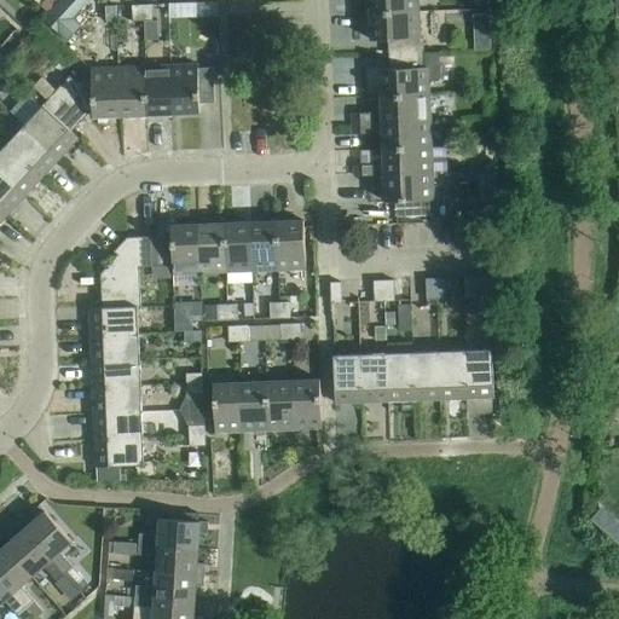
[(46,0),(40,6),(50,15),(62,0),(46,0)]
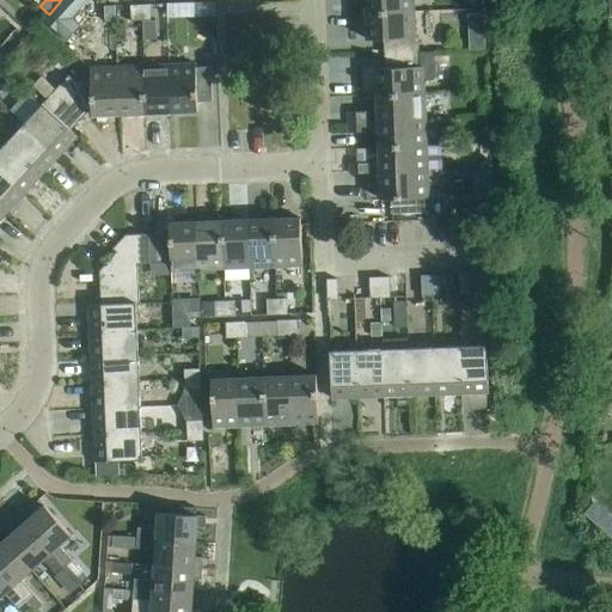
[(72,20),(90,0),(61,0),(49,14),(44,19),(67,41),(79,28),(72,20)]
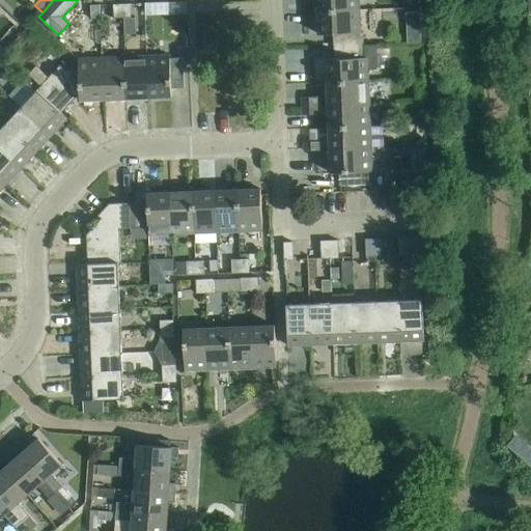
[(317,0),(317,11),(359,9),(358,0),(317,0)]
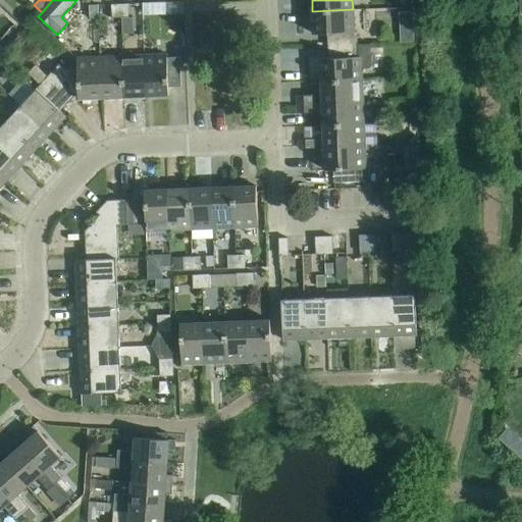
[(120,17),(120,4),(111,4),(112,18),(120,17)]
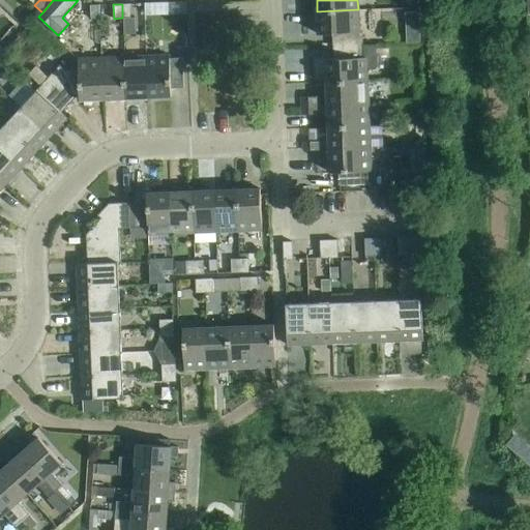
[(130,4),(122,4),(122,18),(131,18),(130,4)]
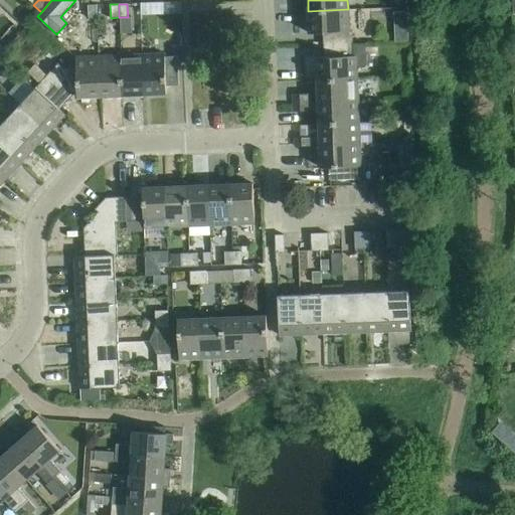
[(89,5),(89,19),(98,18),(97,5),(89,5)]
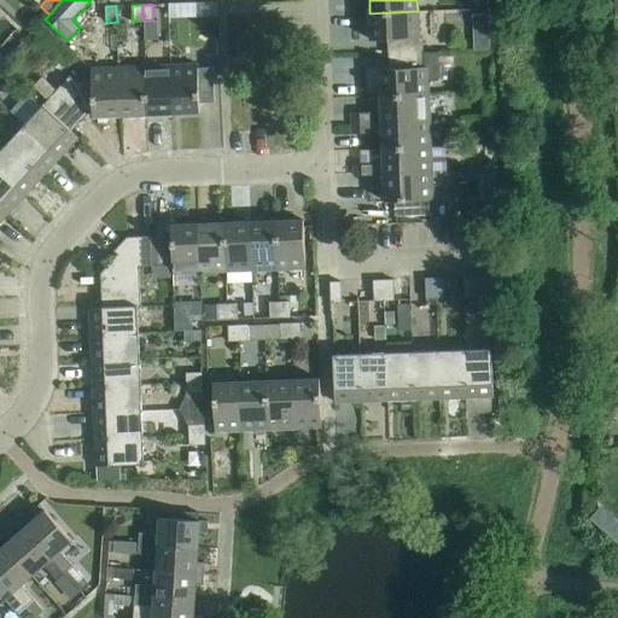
[(388,40),(389,54),(423,53),(423,38),(419,38),(418,11),(369,13),(371,40),(388,40)]
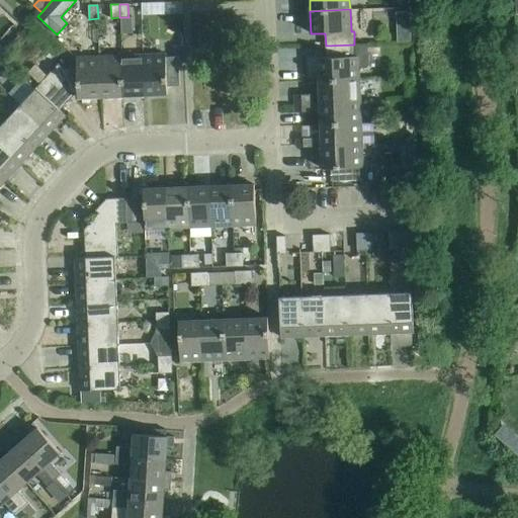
[(410,12),(397,13),(397,23),(410,23),(410,12)]
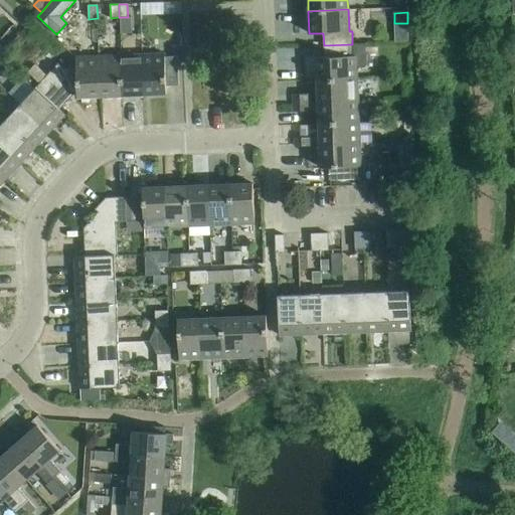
[(316,57),(317,80),(357,78),(357,68),(363,68),(367,65),(366,44),(352,44),(324,45),(324,57),(316,57)]
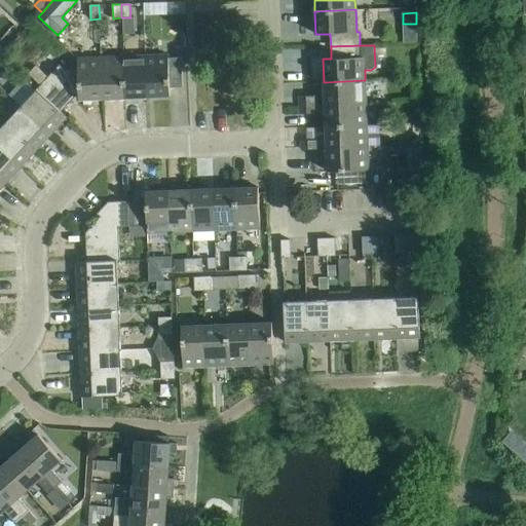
[(168,55),(145,57),(147,97),(170,96),(170,87),(182,87),(181,58),(168,59),(168,55)]
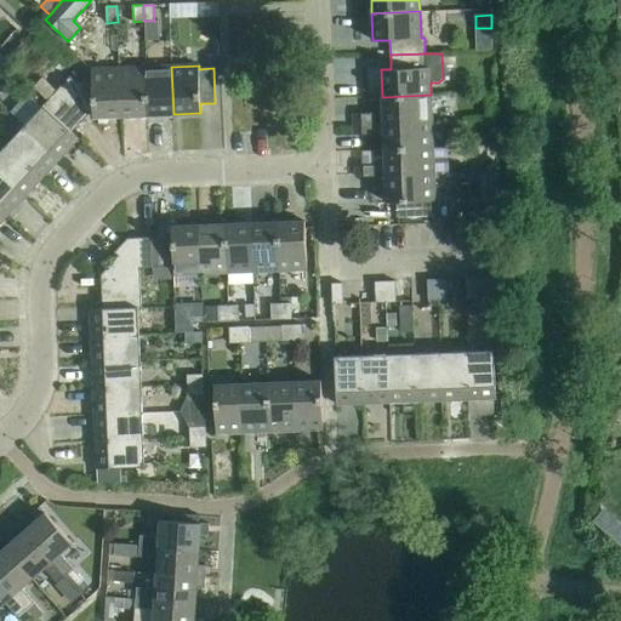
[(146,67),(119,68),(121,117),(147,115),(146,67)]
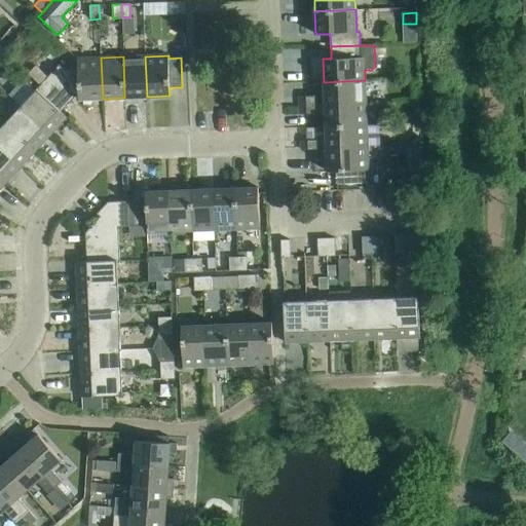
[(145,57),(123,57),(124,98),(147,97),(145,57)]
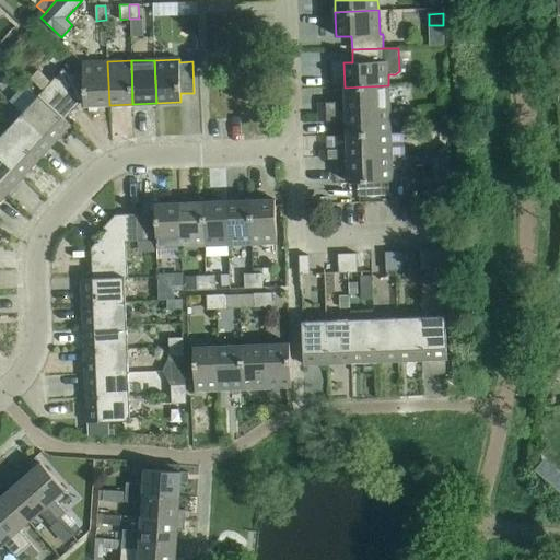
[(82,62),(83,73),(84,103),(84,106),(109,105),(107,61),(82,62)]
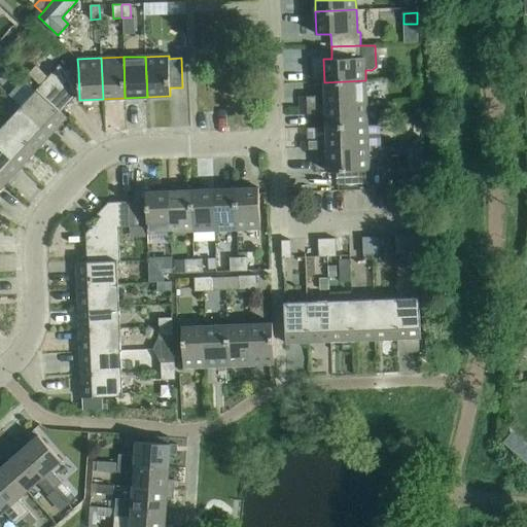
[(60,65),(36,91),(60,113),(61,112),(75,97),(79,97),(78,69),(65,70),(60,65)]
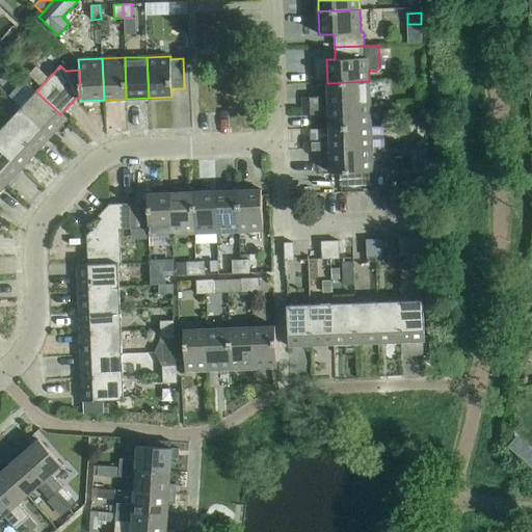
[(327,83),(328,106),(370,104),(369,81),(327,83)]
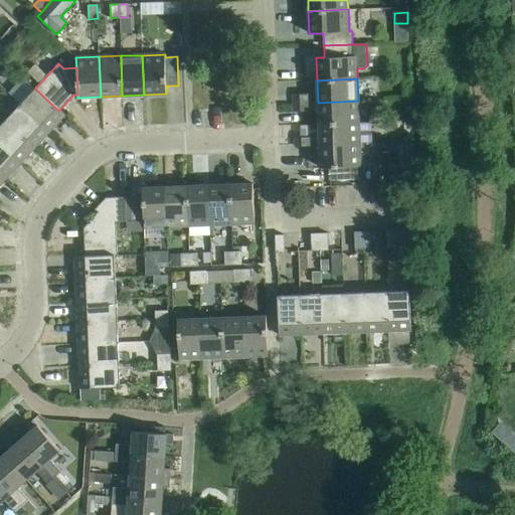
[(35,89),(20,105),(49,132),(65,115),(59,110),(58,111),(35,89)]
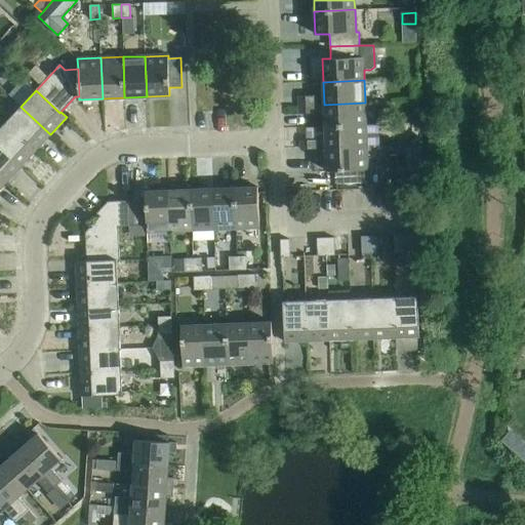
[(299,96),(299,106),(317,105),(317,95),(299,96)]
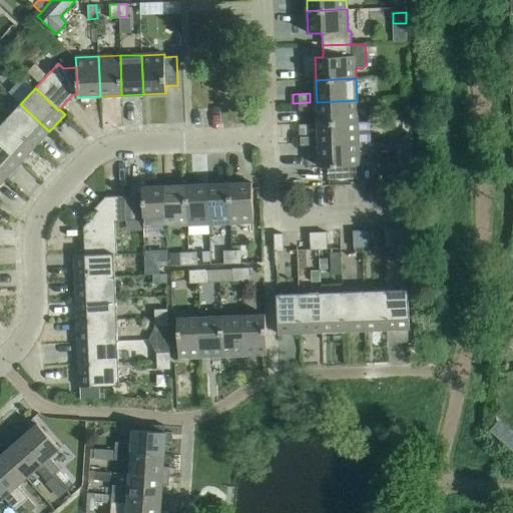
[(317,102),(318,123),(358,122),(357,100),(317,102)]
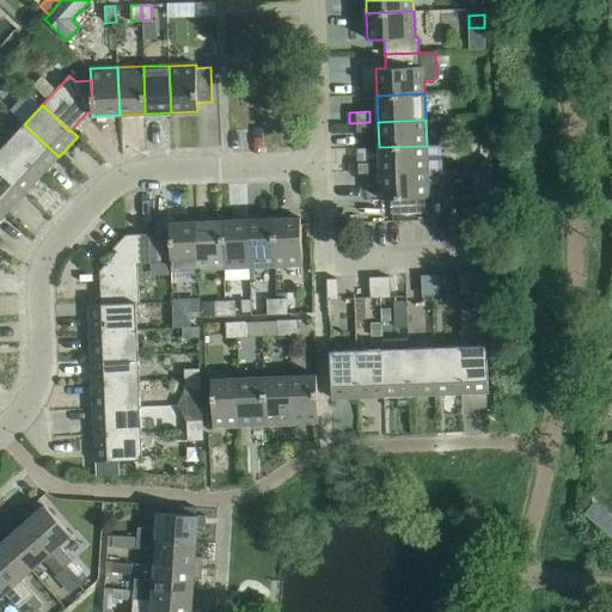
[(369,122),(349,123),(349,133),(369,133),(369,122)]
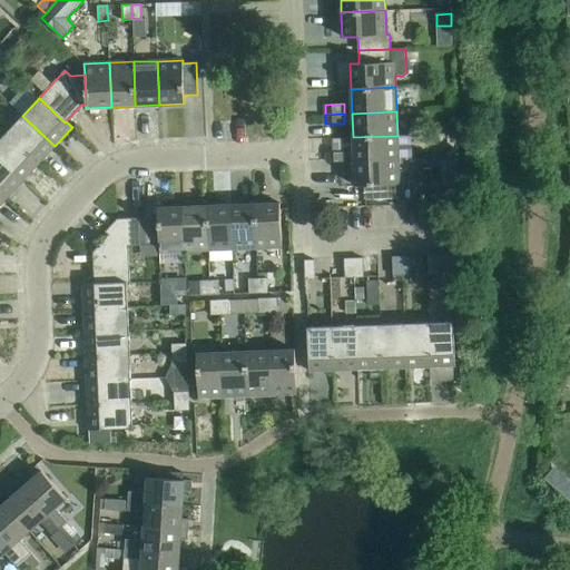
[(22,116),(6,134),(38,164),(55,146),(22,116)]
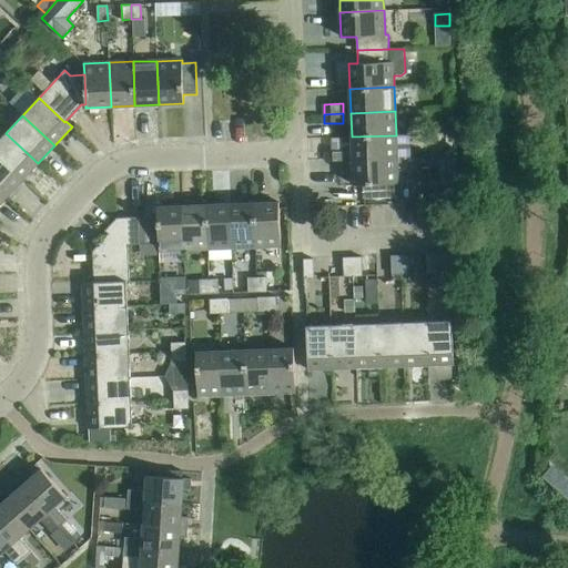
[(6,133),(0,139),(0,160),(22,181),(38,163),(6,133)]
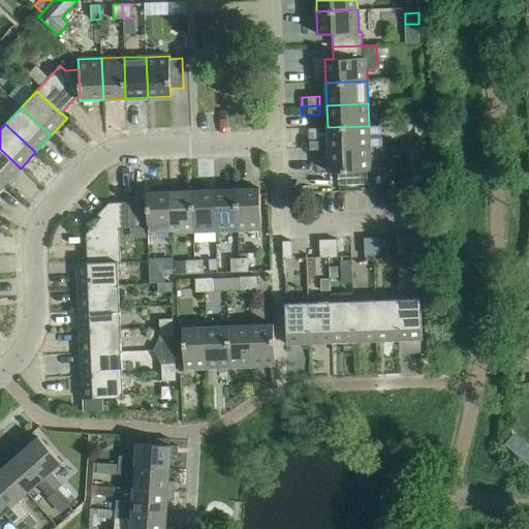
[(304,151),(329,150),(370,148),(369,126),(328,127),(329,141),(303,142),(304,151)]
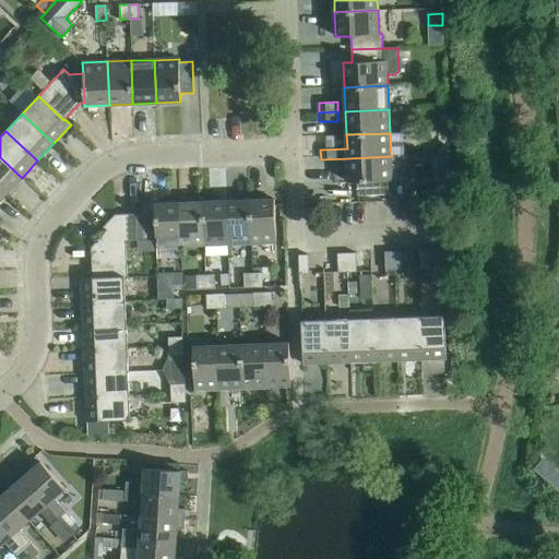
[(391,181),(391,156),(347,158),(348,182),(357,182),(357,195),(389,194),(389,181),(391,181)]
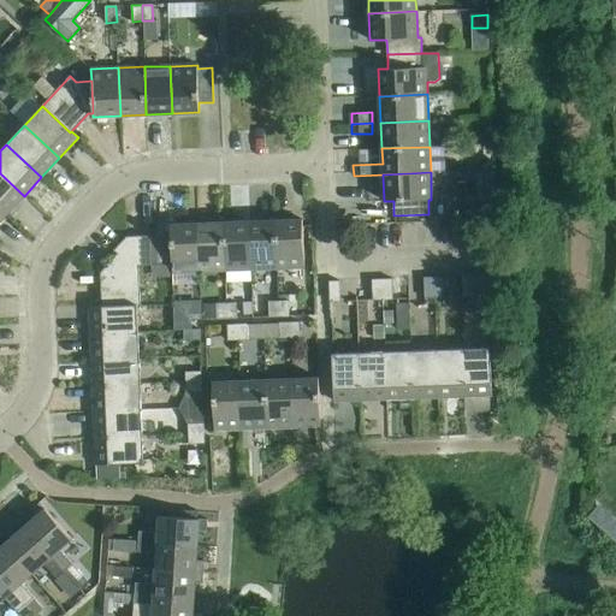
[(0,173),(0,208),(6,214),(24,196),(0,173)]
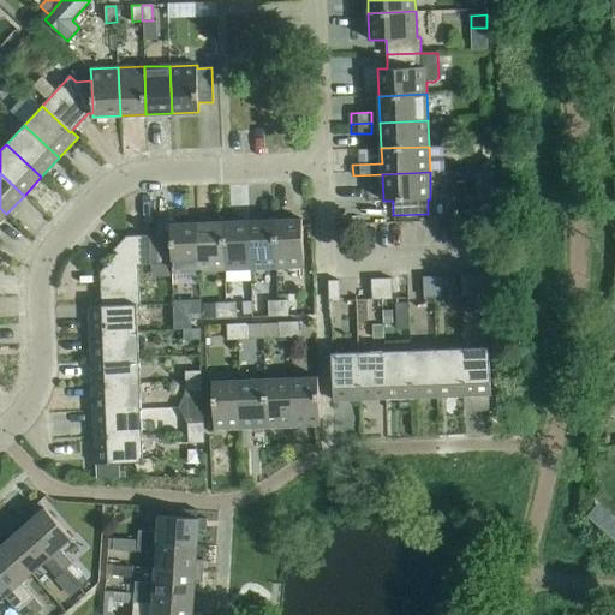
[(302,220),(275,221),(276,268),(304,268),(302,220)]
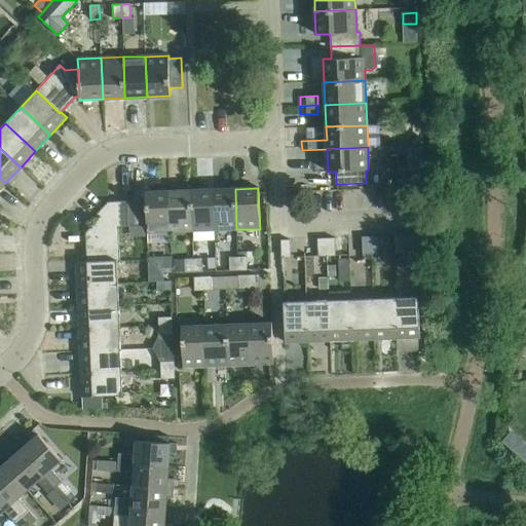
[(213,189),(191,190),(192,231),(215,230),(213,189)]
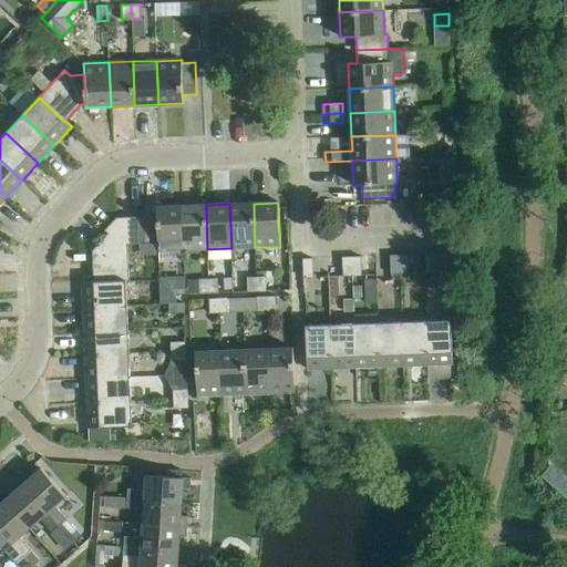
[(254,204),(229,204),(232,248),(255,247),(254,204)]
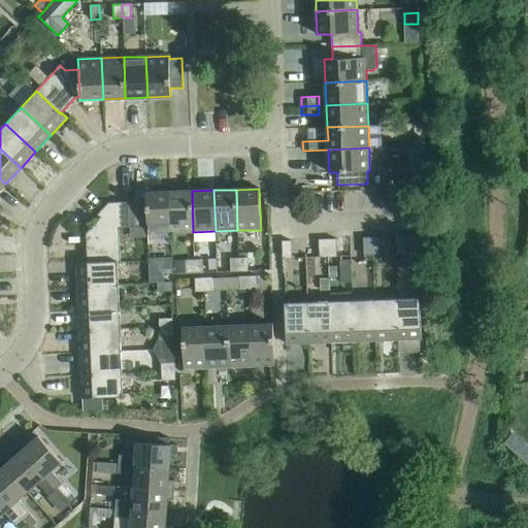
[(192,191),(169,192),(171,233),(193,232),(192,191)]
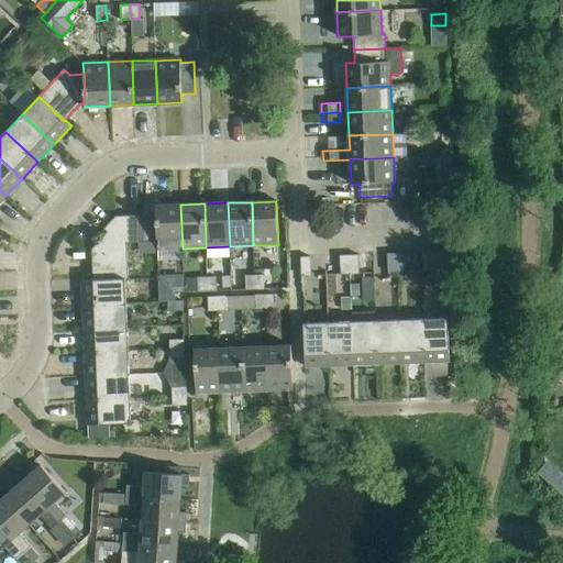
[(156,214),(143,214),(144,242),(157,242),(157,250),(183,249),(180,205),(156,206),(156,214)]
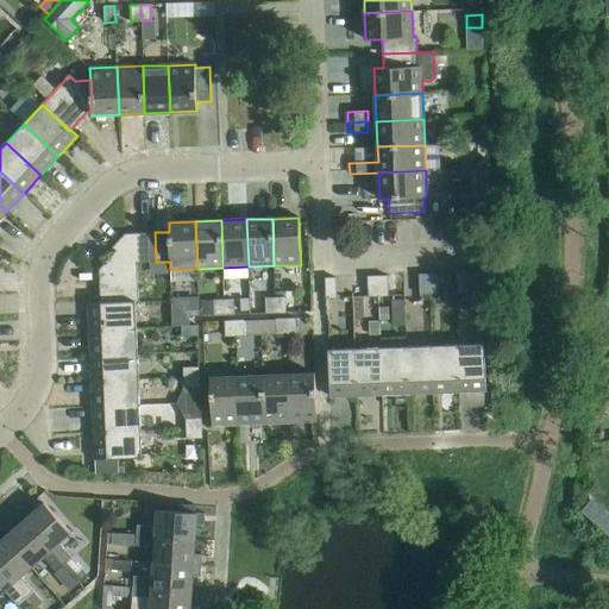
[(155,232),(139,233),(140,263),(156,262),(155,232)]
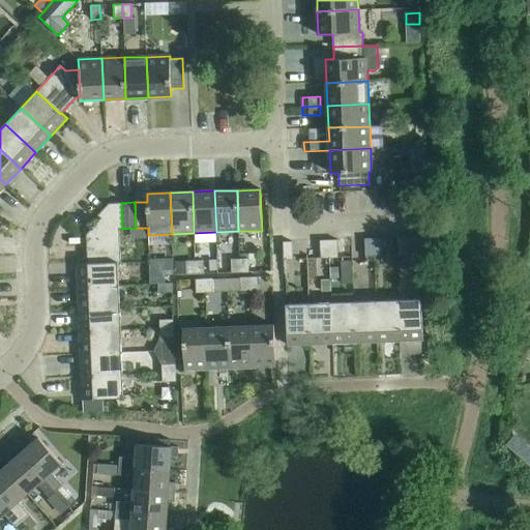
[(86,234),(87,263),(87,265),(118,264),(118,265),(121,265),(119,229),(122,229),(121,203),(109,203),(97,215),(100,218),(86,234)]
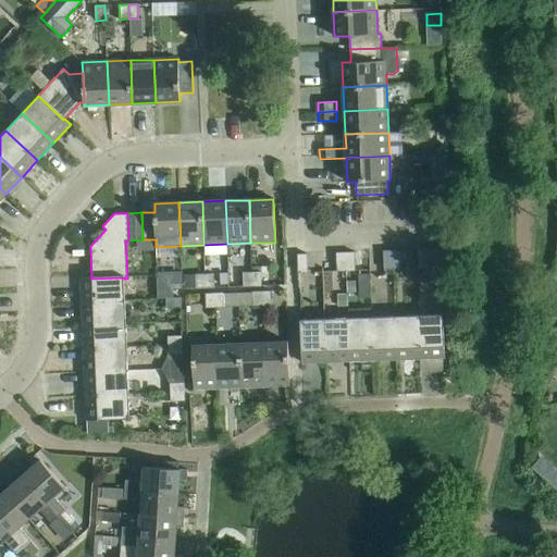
[(435,249),(436,268),(445,268),(445,249),(435,249)]
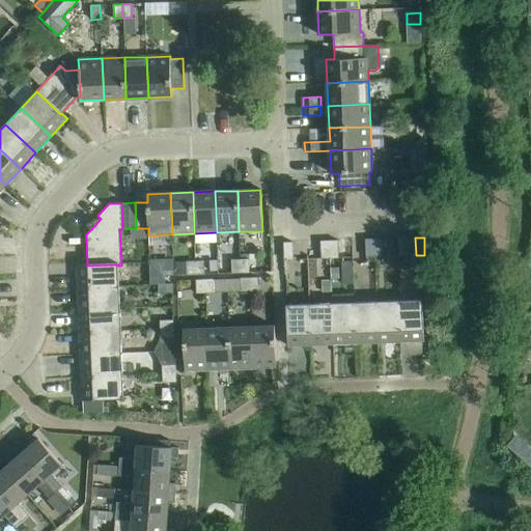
[(383,239),(374,240),(374,257),(384,257),(383,239)]
